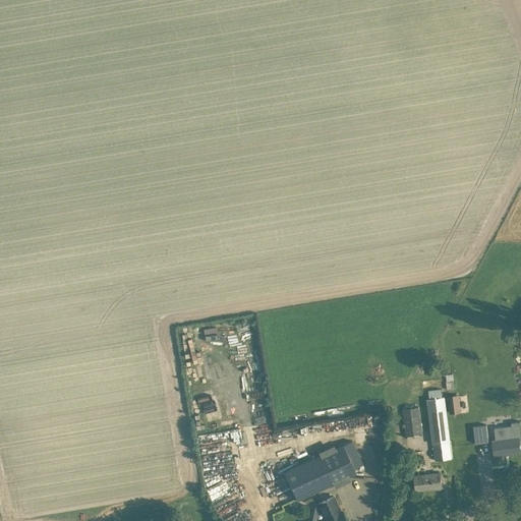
[(460,373),(459,366),(445,368),(447,390),(455,389),(453,374),(460,373)]
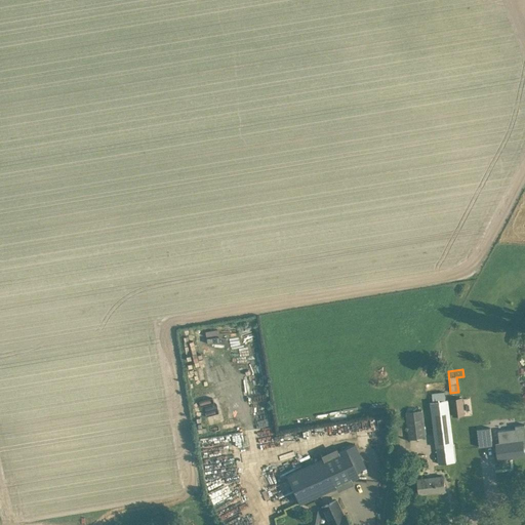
[(433,401),(432,401),(439,462),(455,460),(448,398),(445,398),(444,385),(437,386),(438,392),(432,392),(433,401)]
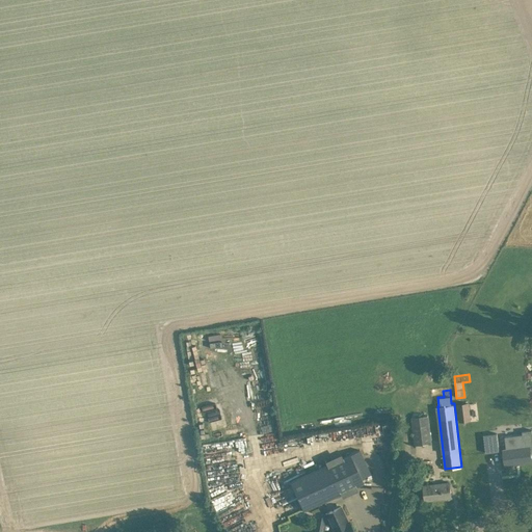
[(468,403),(457,404),(459,421),(470,420),(468,403)]
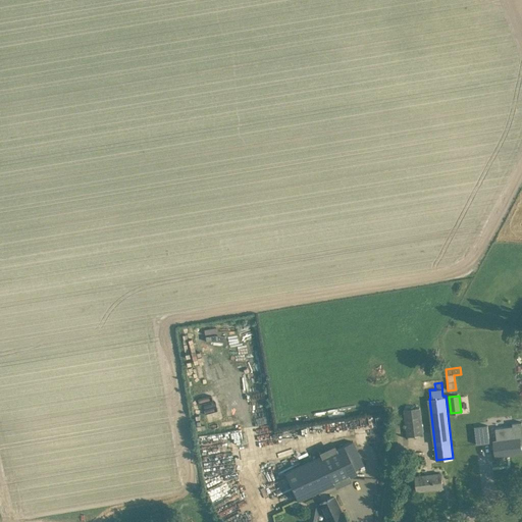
[(421,407),(404,409),(405,435),(423,433),(421,407)]
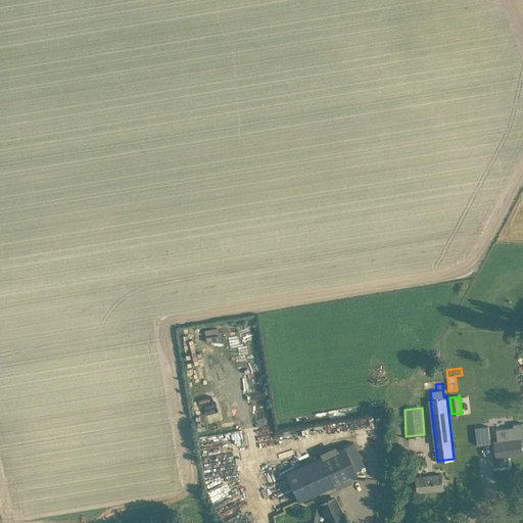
[(477,444),(491,442),(488,425),(475,427),(477,444)]
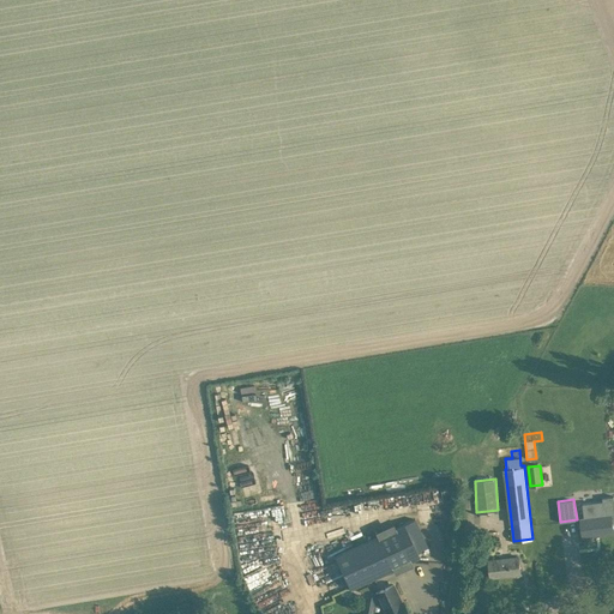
[(583,535),(613,531),(612,517),(613,516),(613,512),(613,506),(594,509),(595,517),(582,519),(583,535)]
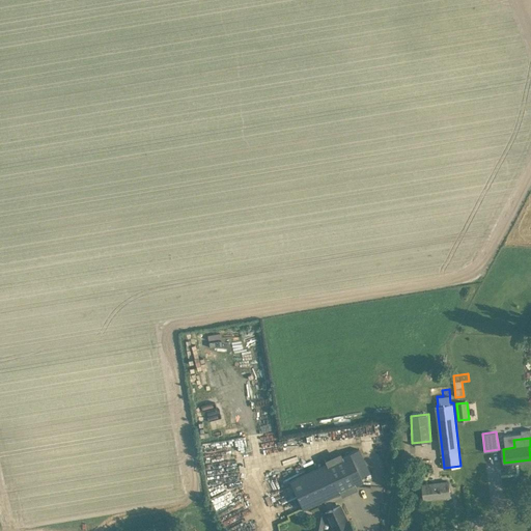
[(362,481),(361,477),(348,453),(289,481),(303,509),(362,481)]
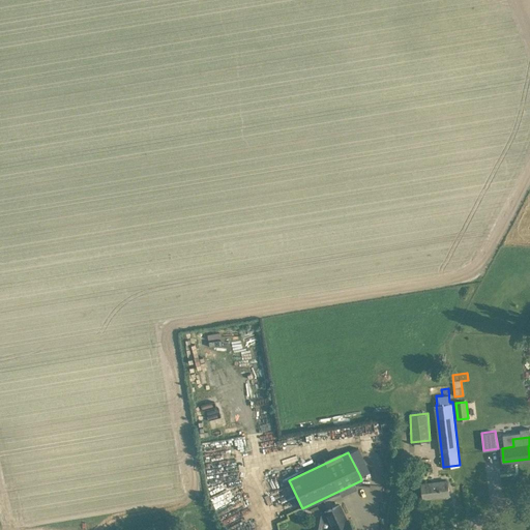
[(423,498),(449,495),(448,480),(421,483),(423,498)]
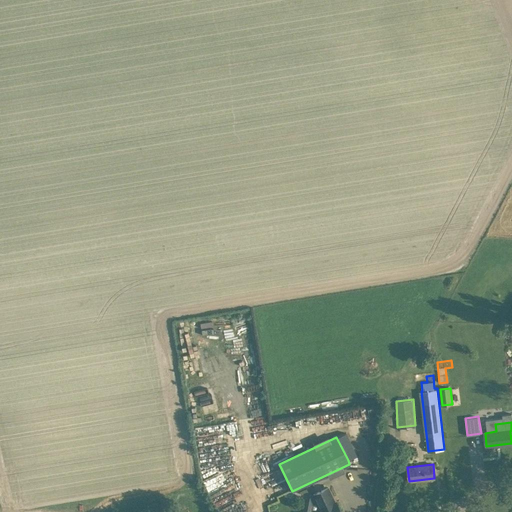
[(312,494),(319,509),(311,511),(340,511),(335,501),(328,487),(312,494)]
